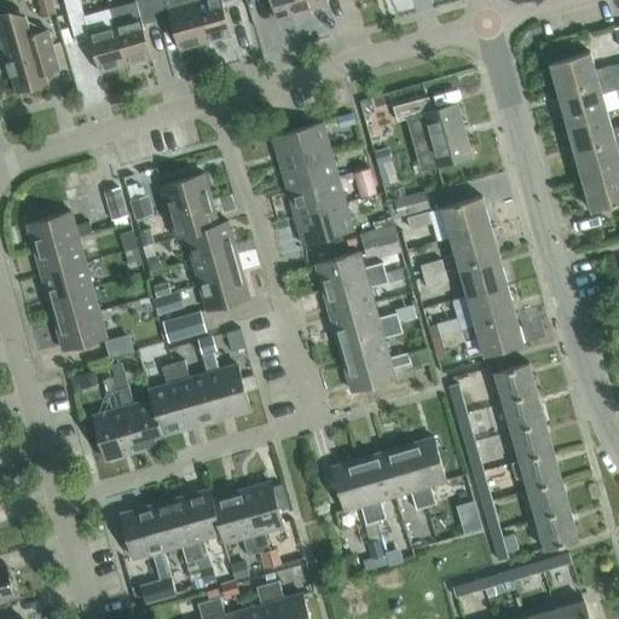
[(36,0),(42,17),(56,13),(52,0),(36,0)]
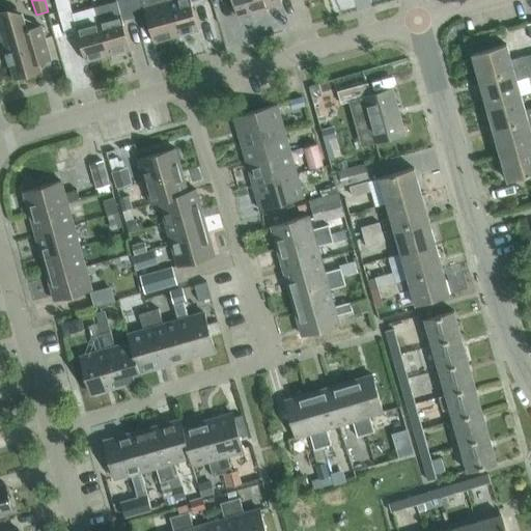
[(122,21),(134,18),(129,0),(115,0),(116,1),(93,7),(98,21),(108,55),(130,49),(122,21)]
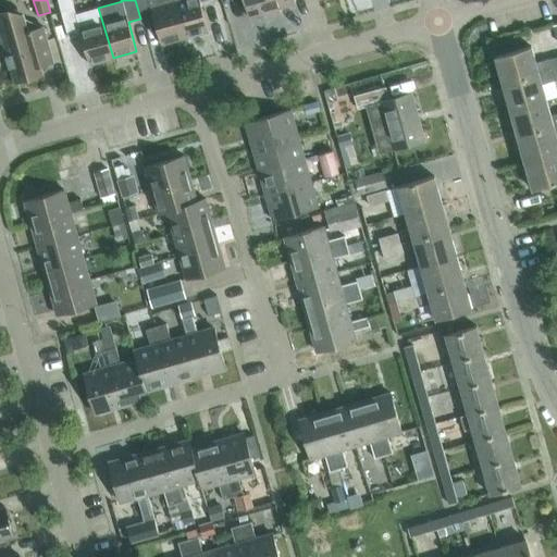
[(185,38),(173,0),(135,0),(140,19),(152,14),(161,45),(185,38)]
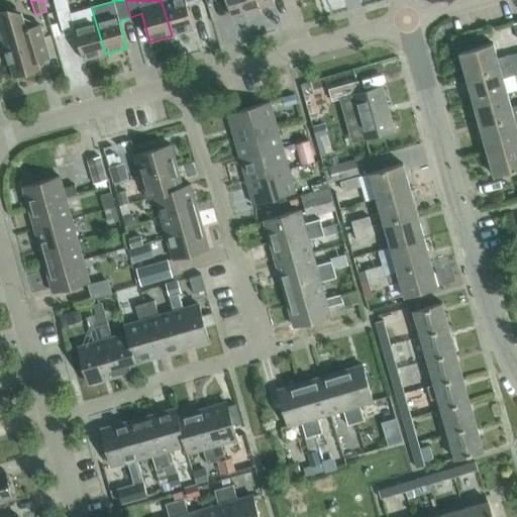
[(161,0),(172,35),(193,29),(186,1),(190,0),(161,0)]
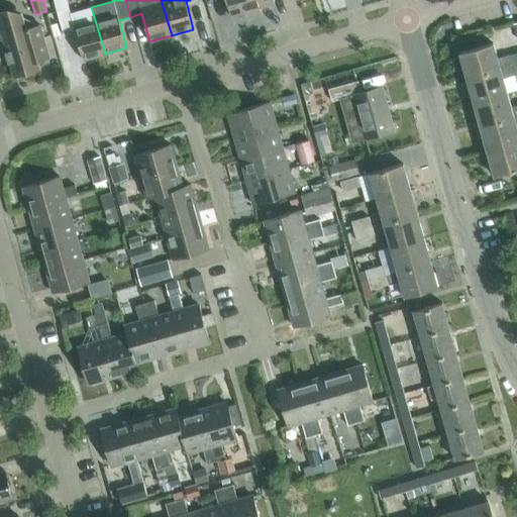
[(252,12),(248,0),(225,0),(230,16),(245,12),(246,14),(252,12)]
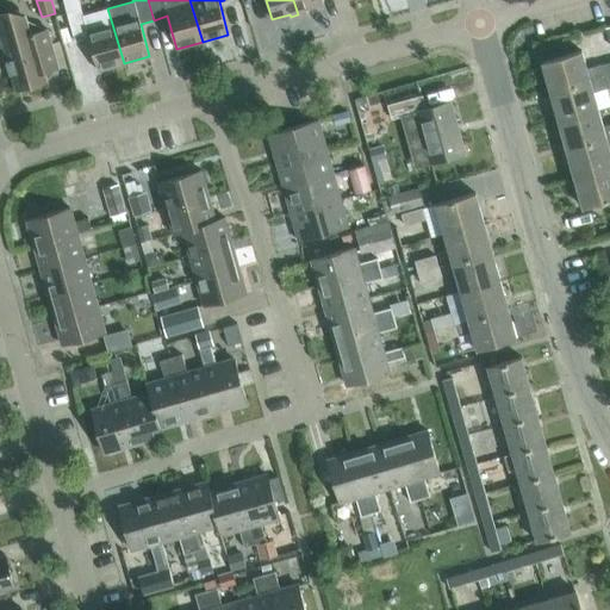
[(322,0),(293,0),(298,14),(306,13),(305,10),(323,5),(322,0)]
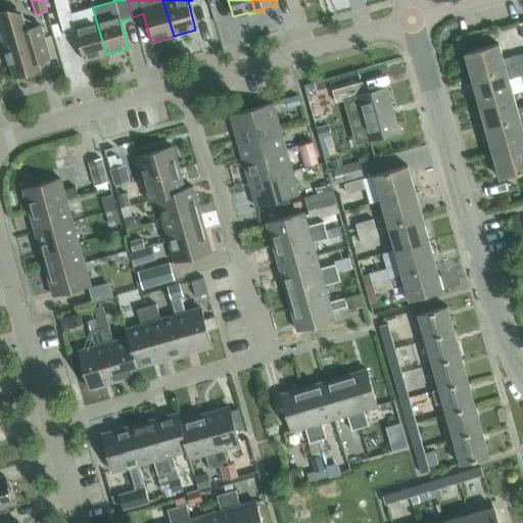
[(96,20),(92,7),(70,13),(68,3),(56,6),(64,36),(76,33),(84,60),(106,54),(96,20)]
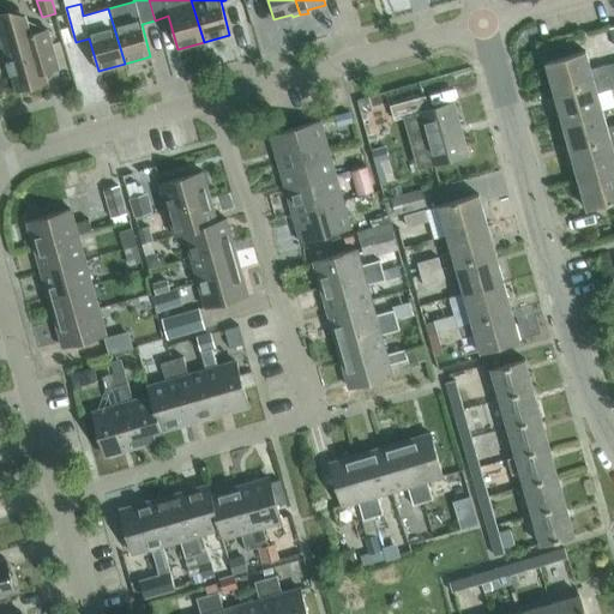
[(32,34),(29,23),(10,13),(0,16),(0,32),(16,90),(47,82),(44,72),(59,68),(48,29),(32,34)]
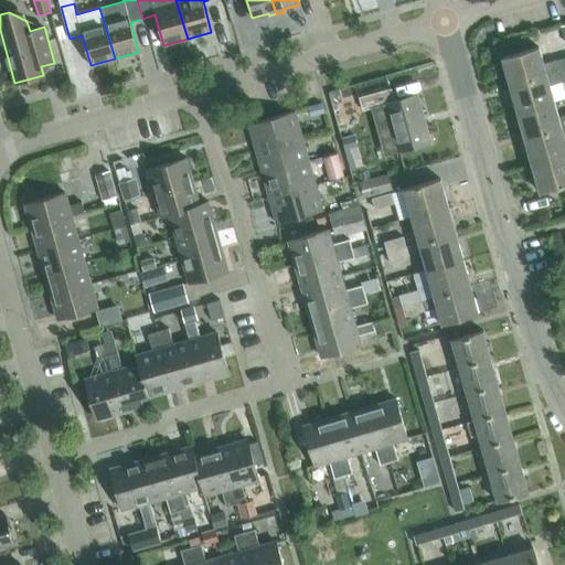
[(510,85),(564,68),(564,57),(556,61),(556,60),(543,64),(539,48),(502,57),(510,85)]
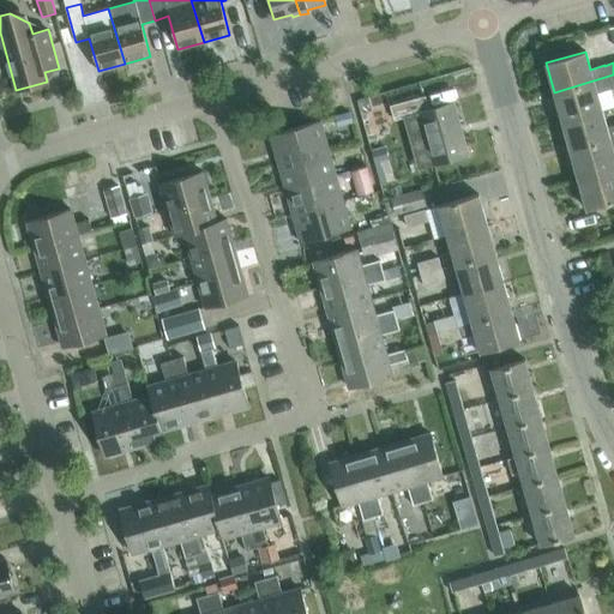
[(561,121),(602,110),(596,92),(612,89),(611,88),(613,86),(613,74),(554,92),(561,121)]
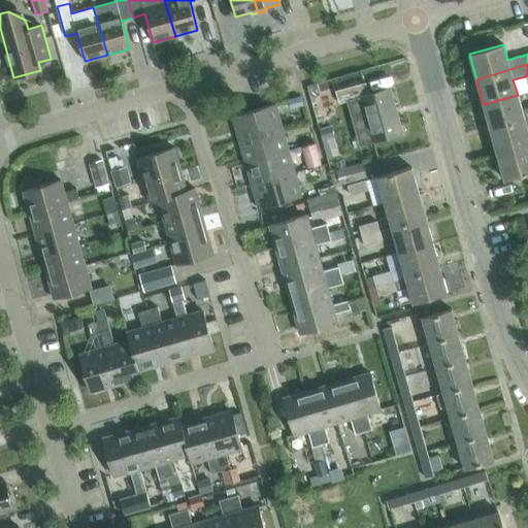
[(368,94),(365,83),(335,91),(338,103),(361,97),(373,141),(401,133),(389,89),(368,94)]
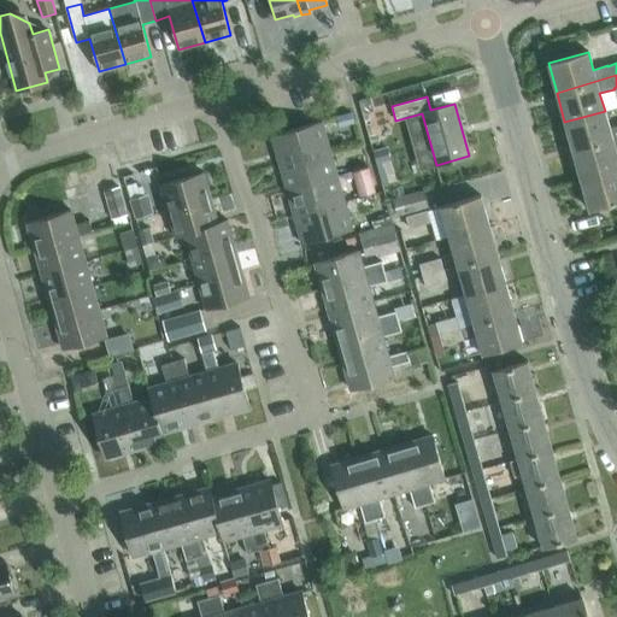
[(573,151),(616,137),(616,125),(610,128),(605,111),(564,122),(573,151)]
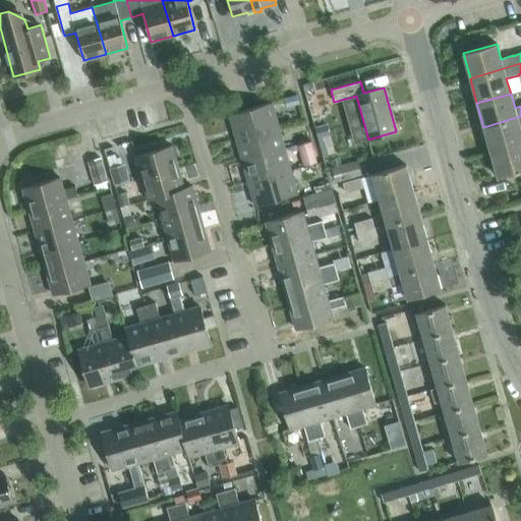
[(296,96),(285,99),(287,107),(298,104),(296,98),(296,96)]
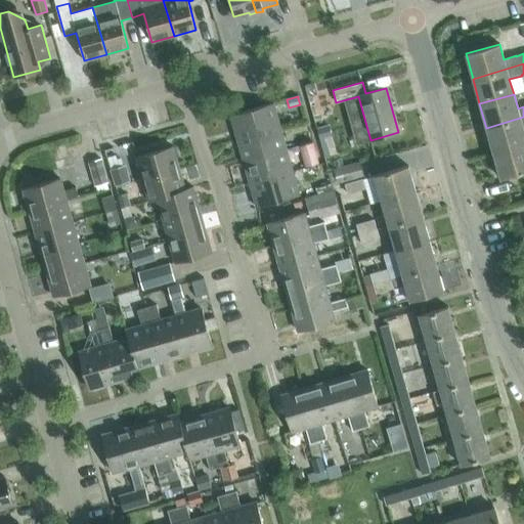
[(237,140),(280,128),(273,103),(230,116),(237,140)]
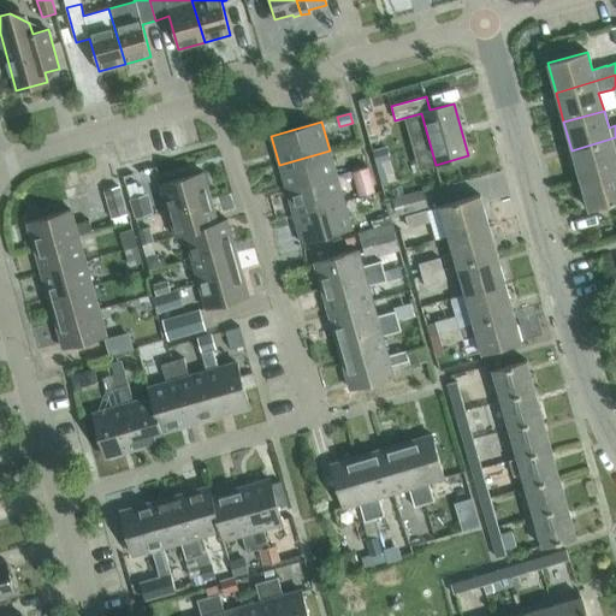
[(580,179),(615,169),(615,154),(615,150),(615,149),(615,137),(572,150),(580,179)]
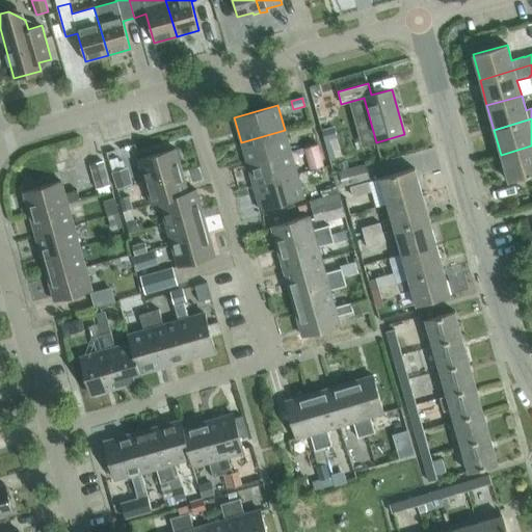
[(247,164),(291,152),(285,130),(241,142),(247,164)]
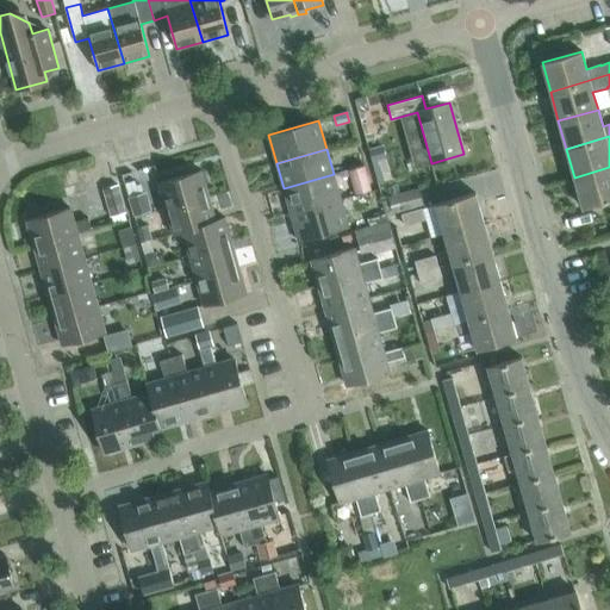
[(369,153),(372,162),(386,159),(383,149),(369,153)]
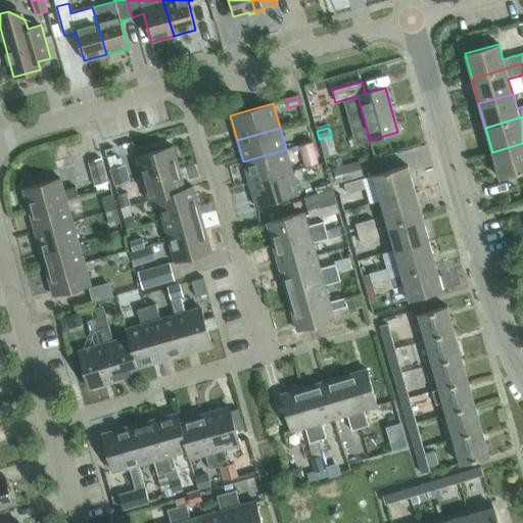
[(318,164),(313,143),(300,146),(306,168),(318,164)]
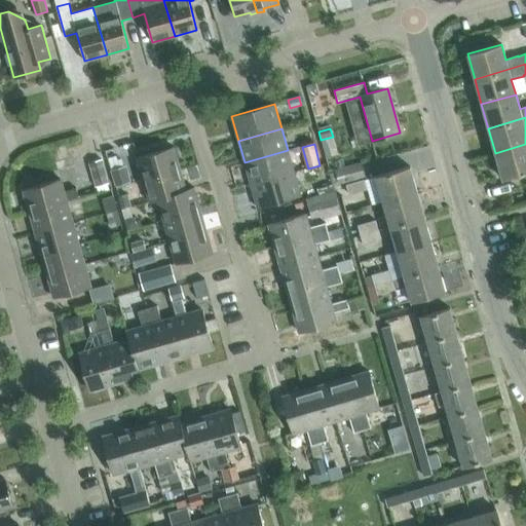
[(525,144),(495,153),(502,179),(525,172),(525,144)]
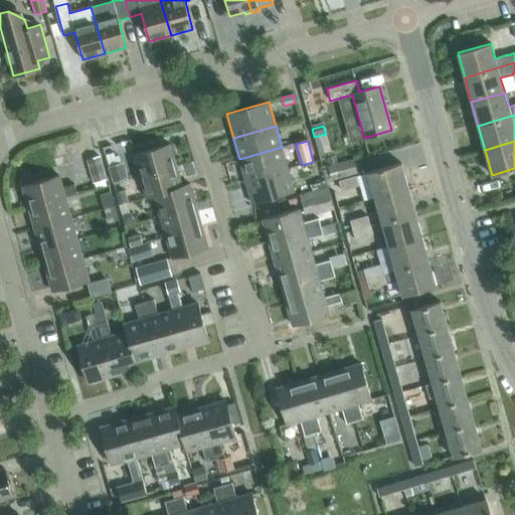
[(140,176),(176,166),(170,144),(134,155),(140,176)]
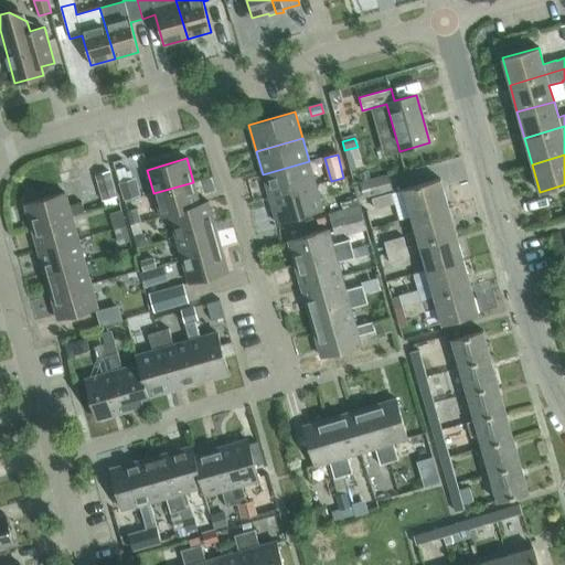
[(269,200),(316,187),(309,161),(263,174),(269,200)]
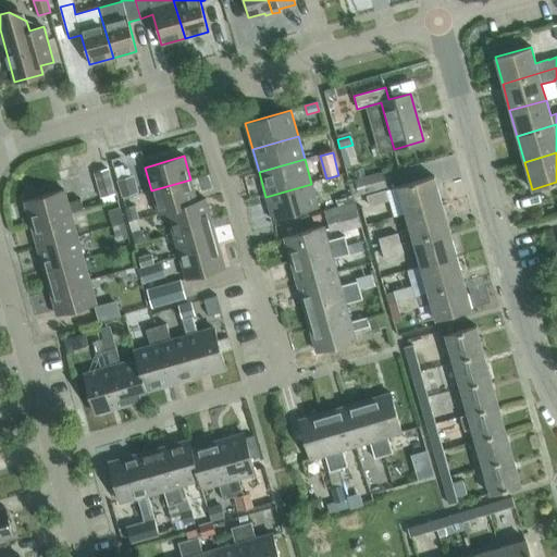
[(102,197),(114,194),(108,169),(95,172),(102,197)]
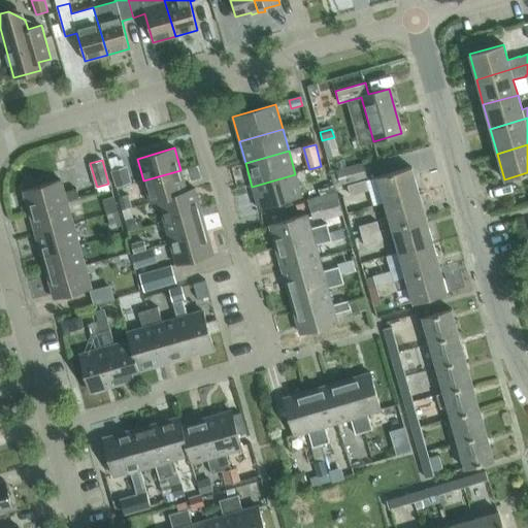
[(340,185),(368,176),(364,163),(336,171),(340,185)]
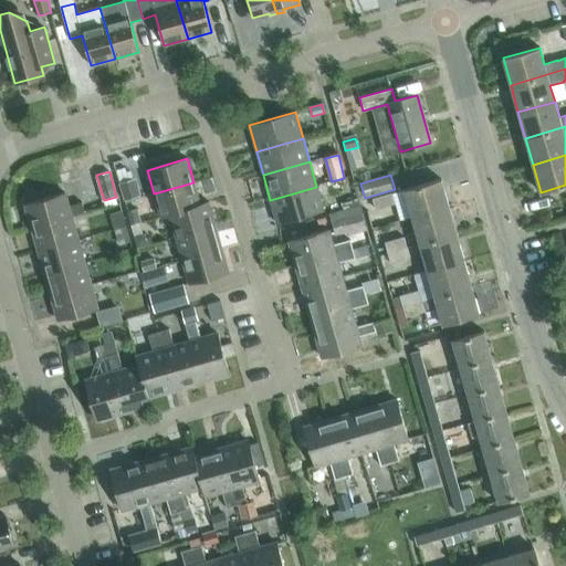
[(138,197),(133,179),(121,182),(126,200),(138,197)]
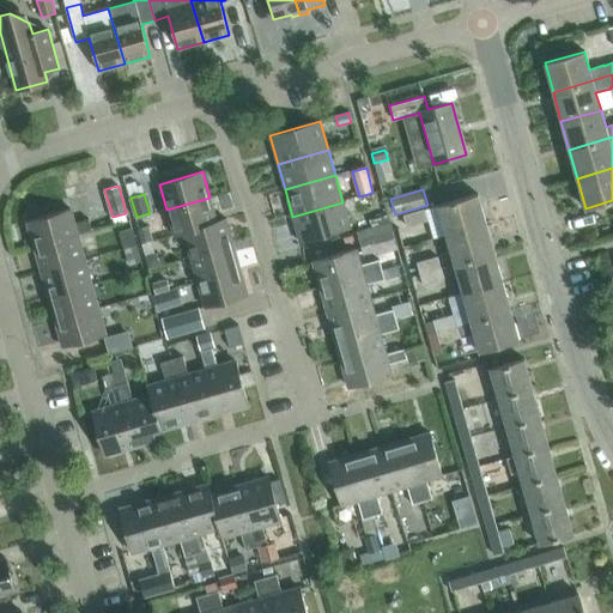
[(447,235),(486,224),(478,194),(438,205),(447,235)]
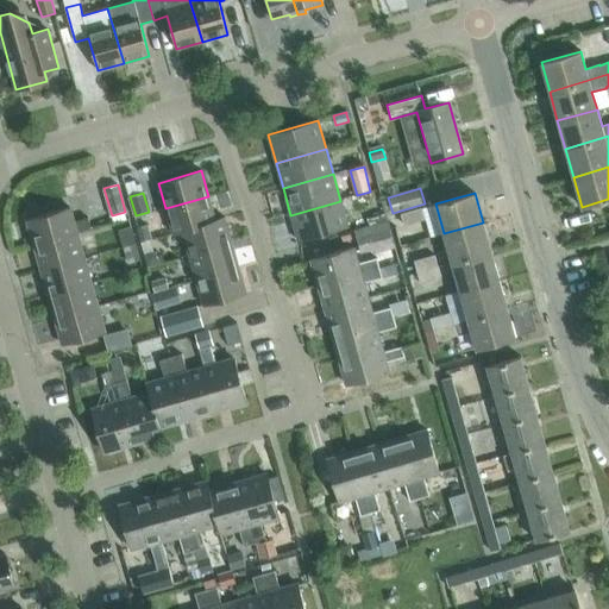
[(215,220),(208,196),(165,208),(173,233),(182,231),(182,230),(183,230),(215,220)]
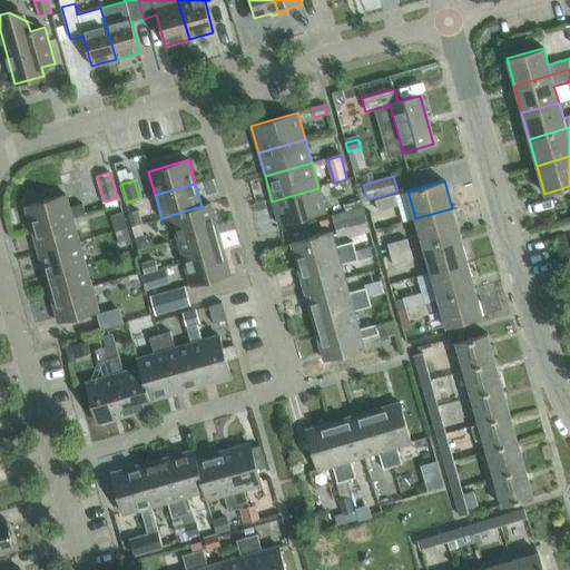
[(318,188),(272,202),(278,226),(325,213),(318,188)]
